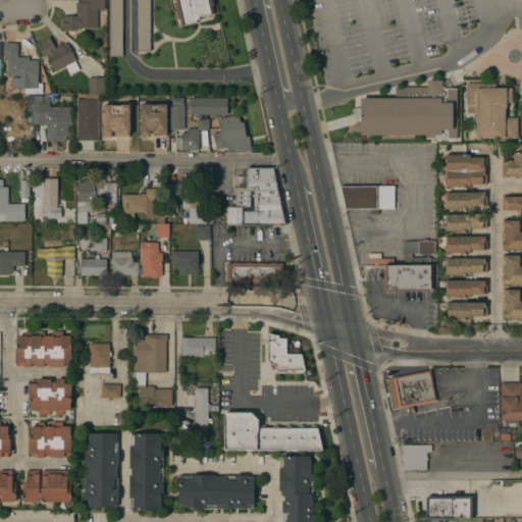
[(104,0),(104,10),(103,10),(103,22),(97,22),(97,29),(85,29),(85,31),(63,31),(63,15),(76,16),(76,3),(80,3),(80,0),(104,0)]
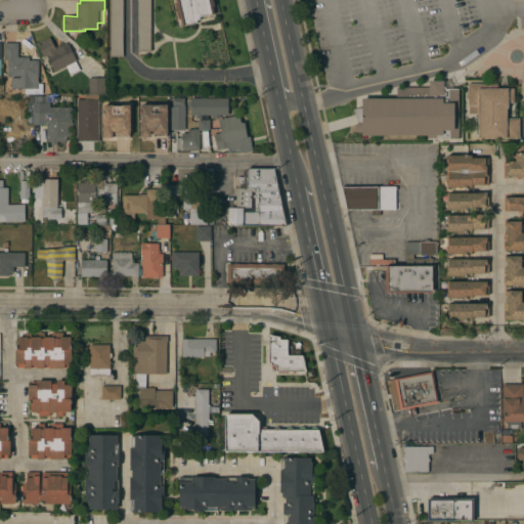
[(122,0),(122,57),(110,57),(110,0),(122,0)]
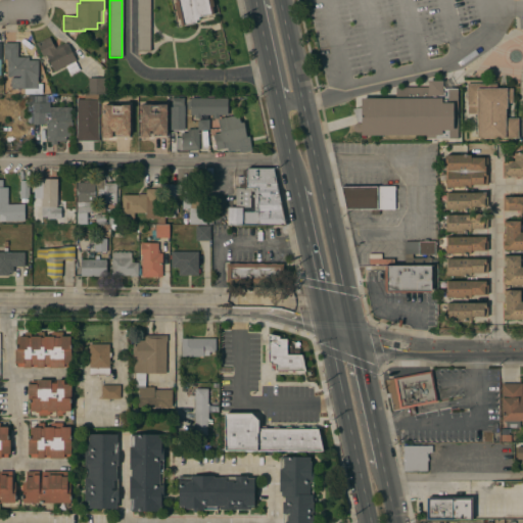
[(150,0),(150,51),(137,51),(137,0),(150,0)]
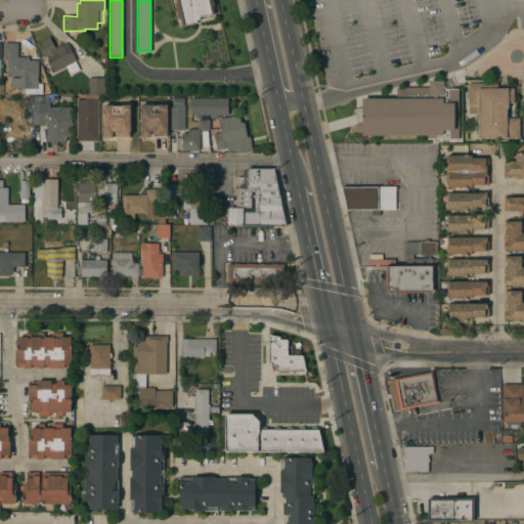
[(212,0),(214,6),(212,6),(214,13),(199,17),(200,19),(197,20),(197,23),(182,26),(180,18),(178,19),(174,2),(176,2),(175,0),(212,0)]
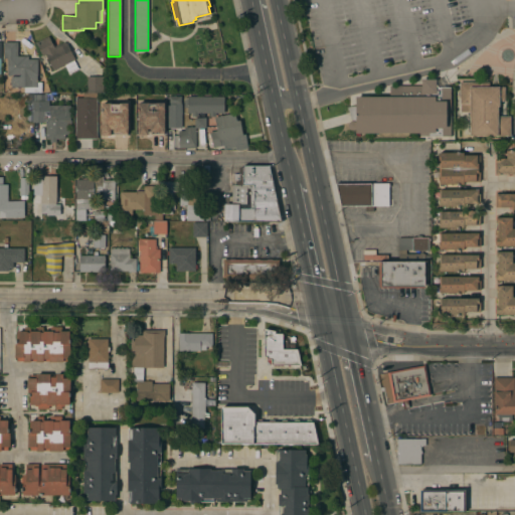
[(53,70),(45,54),(42,56),(35,43),(48,36),(53,46),(60,43),(60,44),(65,41),(74,59),(53,70)]
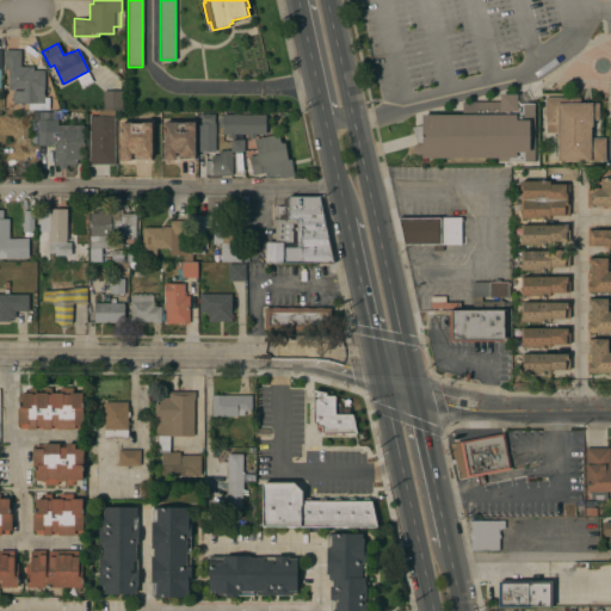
[(5,50),(20,50),(20,67),(34,67),(34,71),(44,71),(44,90),(43,90),(44,98),(49,97),(49,110),(29,110),(29,104),(12,104),(12,91),(24,91),(24,88),(8,88),(8,69),(5,69),(5,50)]
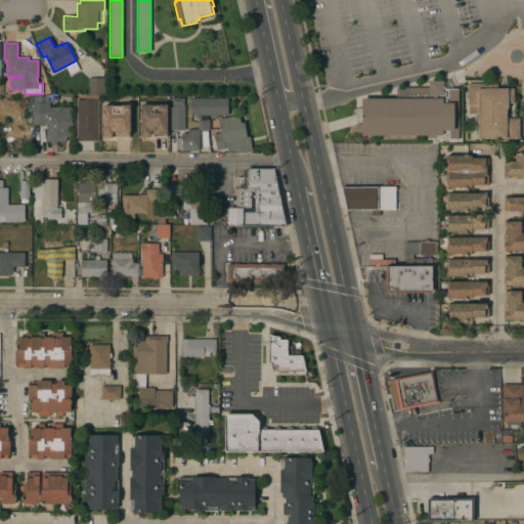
[(88,78),(104,78),(104,94),(88,94),(88,78)]
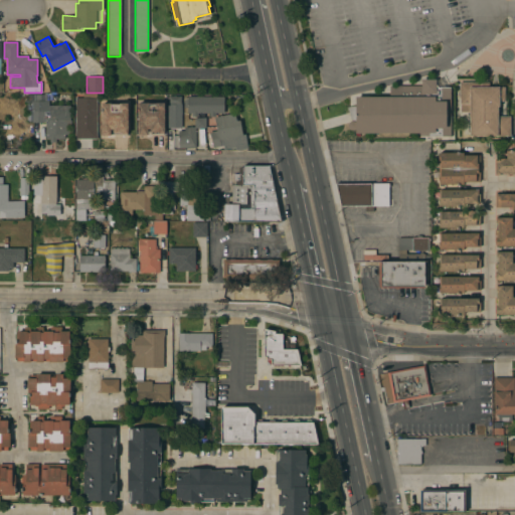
[(451,137),(449,137),(449,140),(435,140),(435,137),(426,137),(426,134),(355,133),(355,130),(351,130),(348,129),(348,126),(348,124),(349,122),(352,121),(349,111),(342,99),(348,95),(352,94),(356,94),(357,97),(389,97),(389,86),(420,86),(420,80),(442,79),(442,86),(451,86),(451,137)]
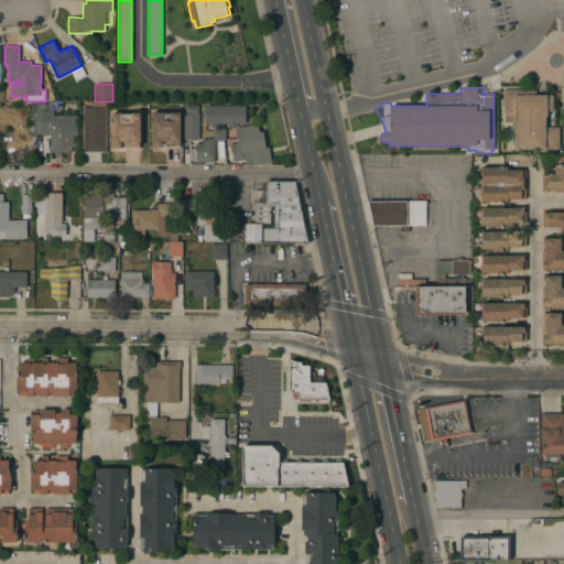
[(513,149),(513,123),(503,123),(503,114),(502,114),(502,90),(537,90),(537,95),(552,95),(552,111),(546,111),(546,117),(544,117),(544,128),(559,128),(559,149),(513,149)]
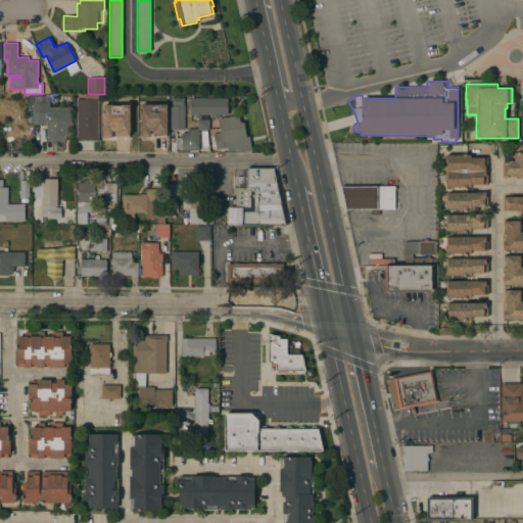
[(97,146),(75,146),(75,105),(81,105),(81,94),(88,94),(88,107),(100,107),(100,122),(97,122),(97,146)]
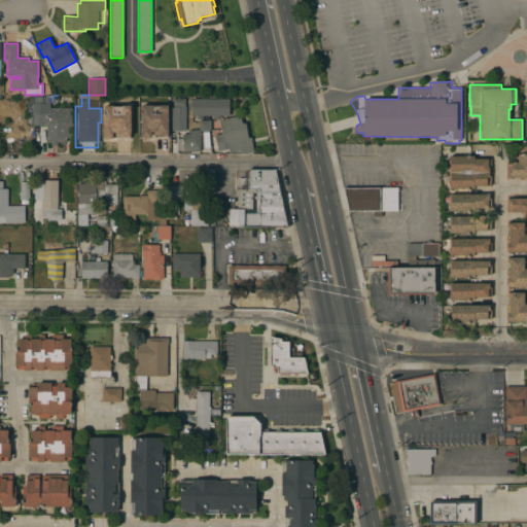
[(66,138),(66,142),(57,142),(57,145),(50,145),(50,142),(46,142),(46,120),(44,120),(44,126),(28,126),(28,97),(49,98),(49,108),(71,108),(71,121),(73,121),(73,138),(66,138)]
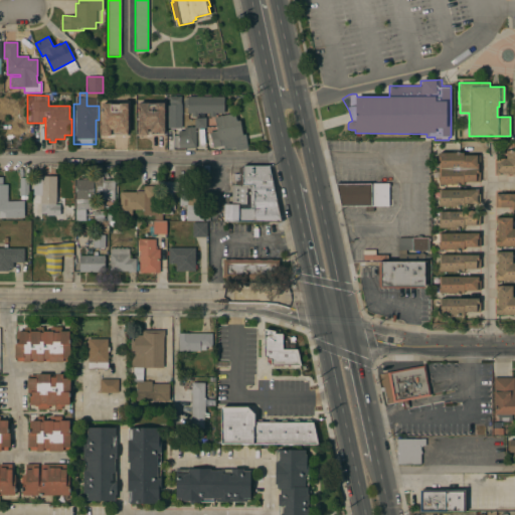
[(181,96),(181,107),(174,107),(174,110),(175,110),(175,114),(181,114),(181,126),(166,126),(167,105),(168,105),(168,96),(181,96)]
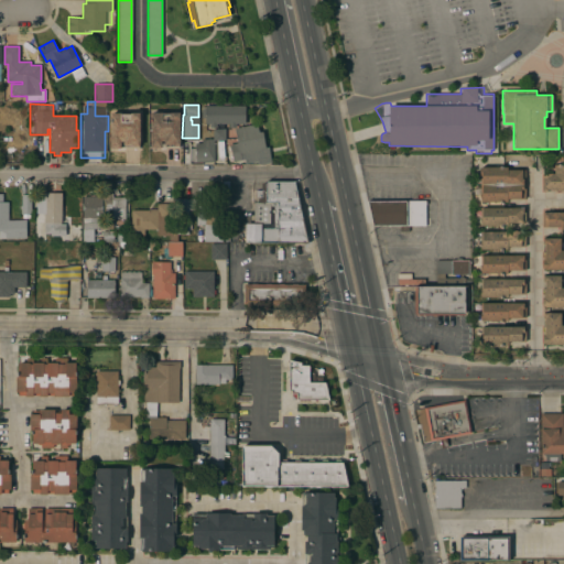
[(245,106),(245,125),(236,125),(236,126),(230,126),(230,123),(217,123),(217,126),(212,126),(212,123),(206,123),(206,106),(245,106)]
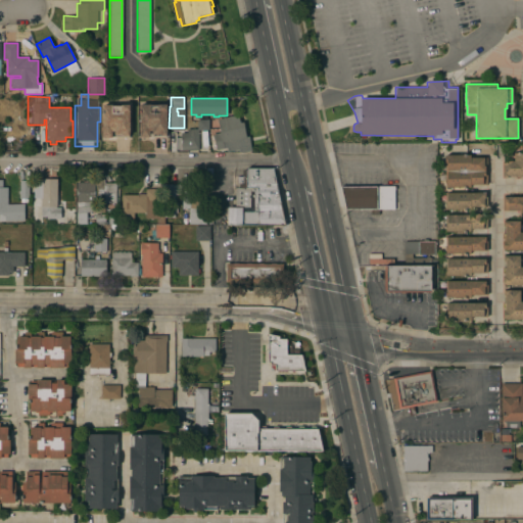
[(130,137),(102,137),(102,104),(130,104),(130,137)]
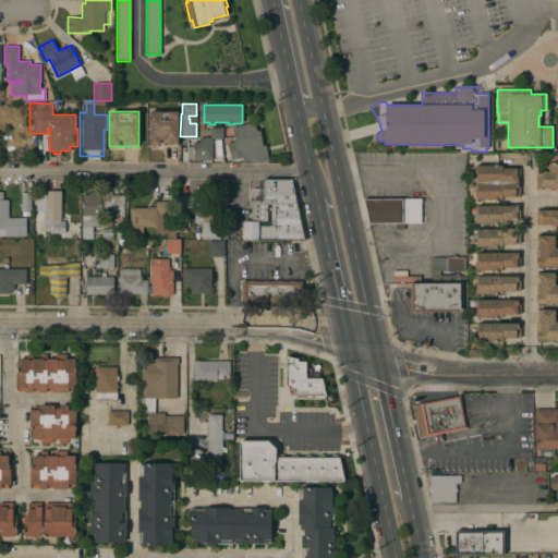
[(178,111),(178,145),(159,145),(159,146),(149,146),(149,111),(178,111)]
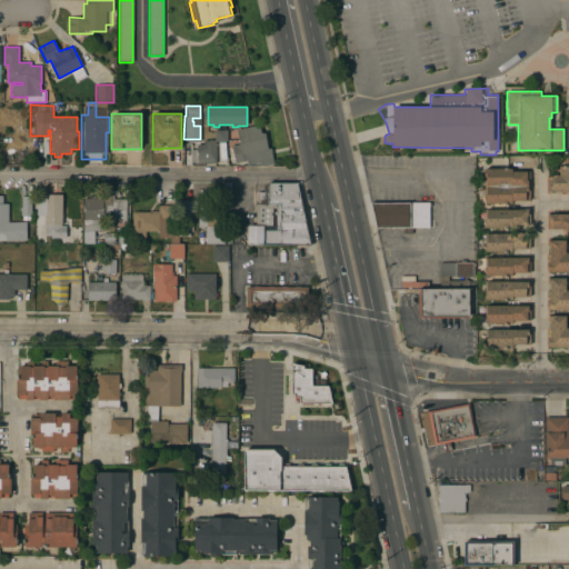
[(259,125),(261,133),(265,132),(268,149),(270,149),(273,165),(263,167),(263,165),(260,166),(260,162),(248,166),(247,160),(236,163),(231,146),(240,145),(237,130),(259,125)]
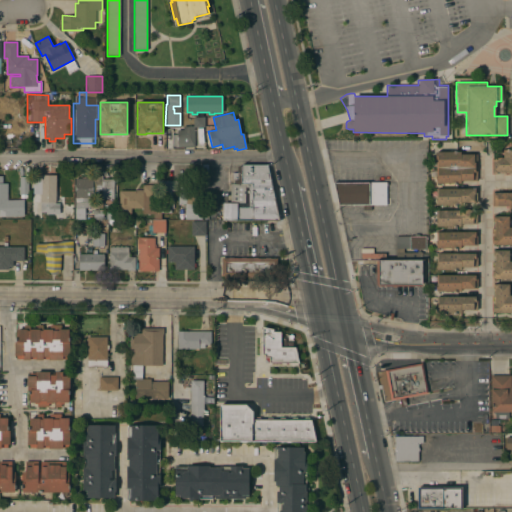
[(204,117),(205,127),(195,128),(195,146),(175,147),(174,135),(177,134),(177,130),(183,130),(183,127),(193,126),(194,117),(204,117)]
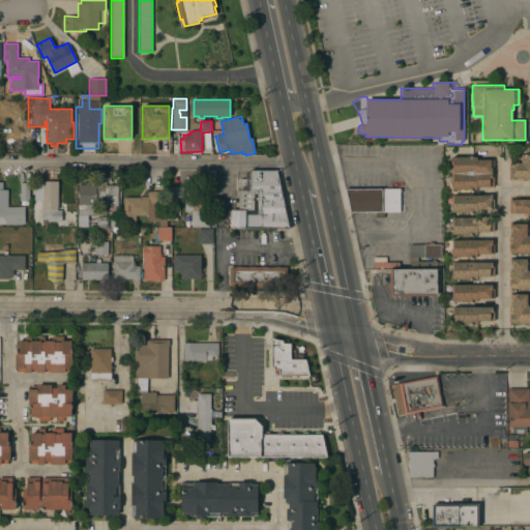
[(529,179),(522,179),(522,178),(514,178),(514,180),(509,180),(509,164),(521,164),(521,155),(529,155),(529,154),(529,179)]
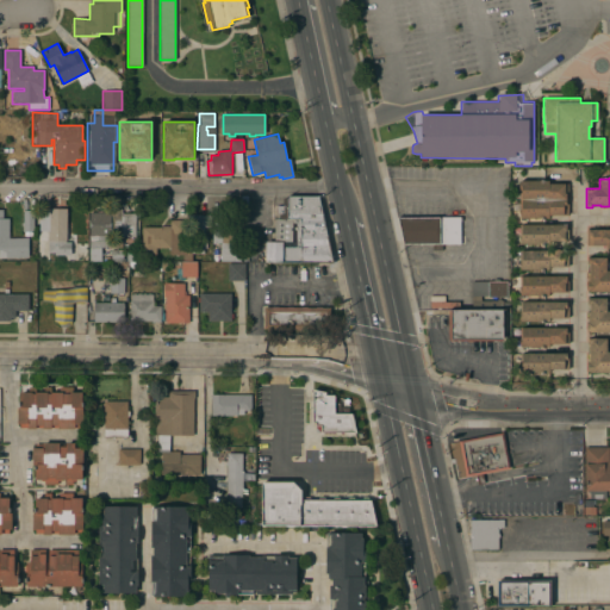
[(520,218),(520,182),(520,181),(548,180),(548,184),(568,184),(568,216),(548,216),(548,218),(520,218)]
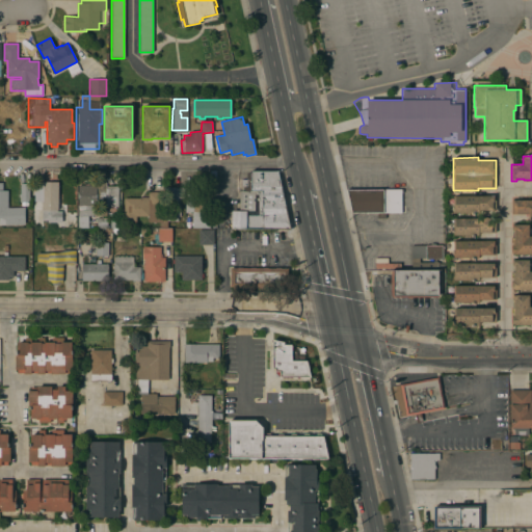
[(232,229),(232,211),(239,211),(240,192),(243,192),(243,187),(246,187),(246,186),(241,186),(242,180),(246,180),(246,173),(250,173),(250,171),(277,171),(290,230),(232,229)]
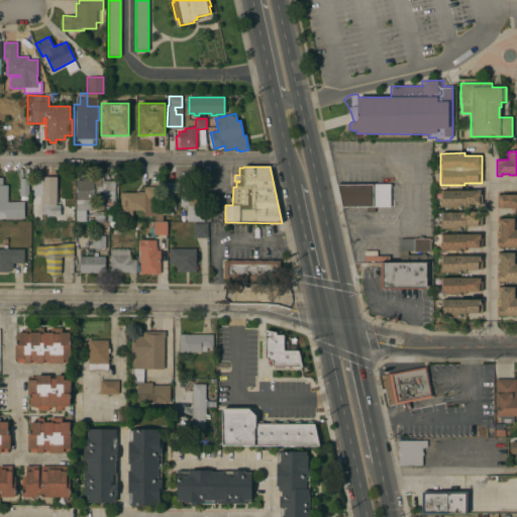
[(76,181),(91,181),(91,168),(102,168),(102,177),(103,177),(103,181),(115,181),(115,201),(103,201),(103,210),(86,210),(86,221),(76,221),(76,181)]
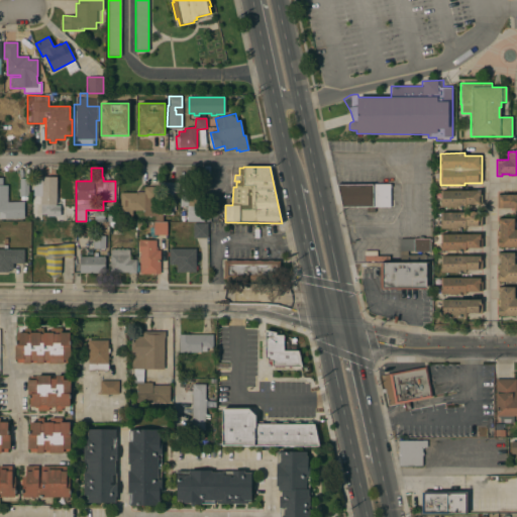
[(31,172),(57,173),(57,190),(60,190),(60,198),(65,198),(65,207),(60,207),(60,220),(41,220),(41,214),(40,214),(40,204),(31,204),(31,172)]
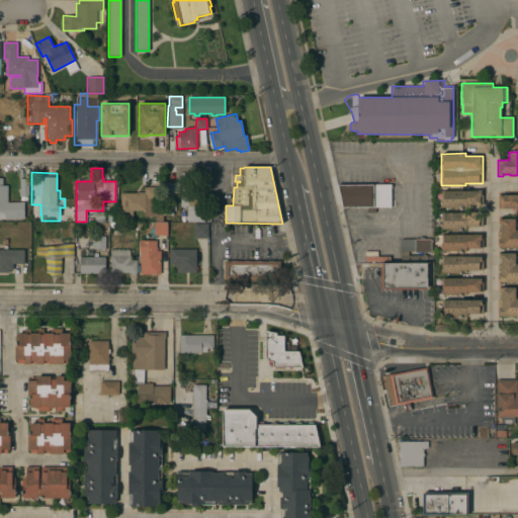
[(0,178),(2,178),(2,185),(7,185),(7,202),(23,202),(23,220),(0,219),(0,178)]
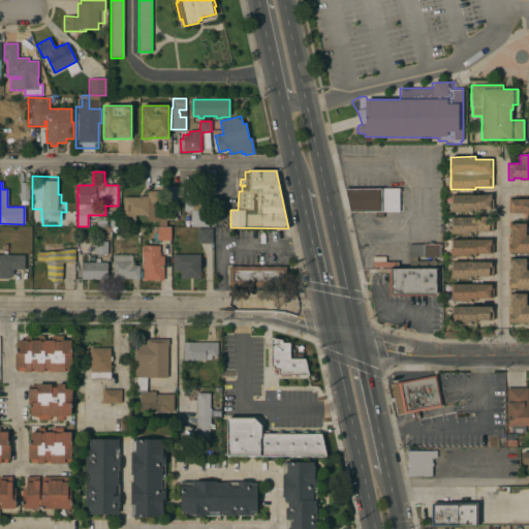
[(20,201),(20,196),(19,196),(19,193),(20,193),(21,183),(29,183),(29,201),(20,201)]
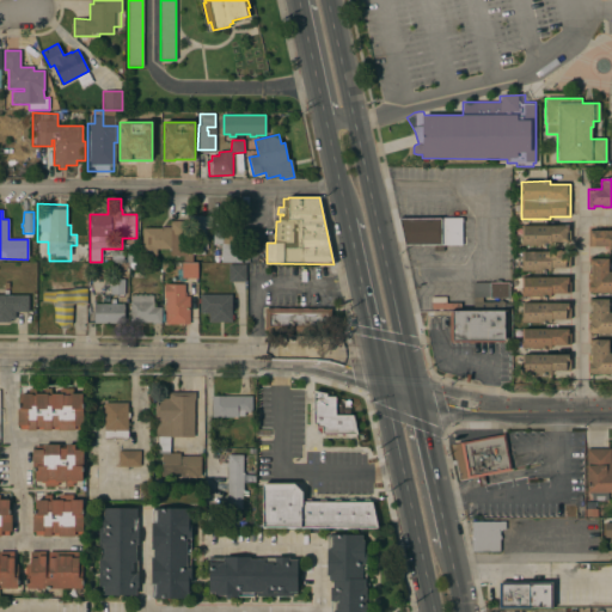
[(171,228),(171,221),(193,221),(193,215),(208,215),(208,249),(204,249),(204,254),(193,254),(193,262),(184,262),(184,256),(171,256),(171,249),(157,249),(157,255),(142,255),(142,228),(171,228)]
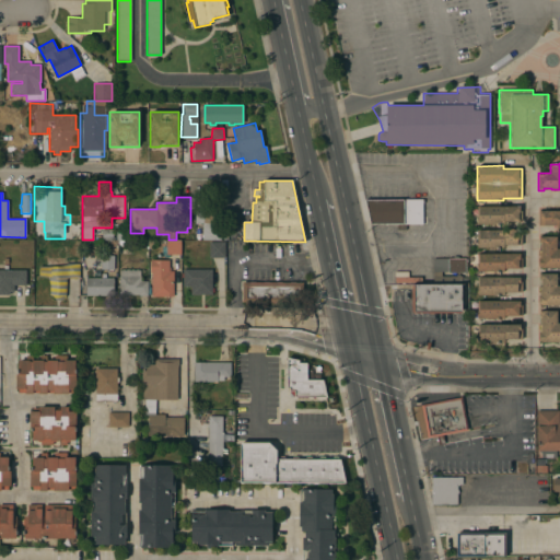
[(422,199),(422,224),(406,224),(406,230),(397,230),(397,224),(371,224),(365,200),(422,199)]
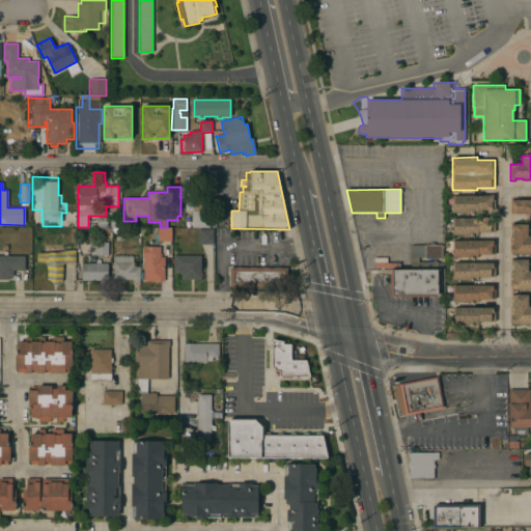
[(453,213),(453,212),(452,212),(452,205),(452,196),(495,196),(495,210),(477,210),(478,213),(453,213)]
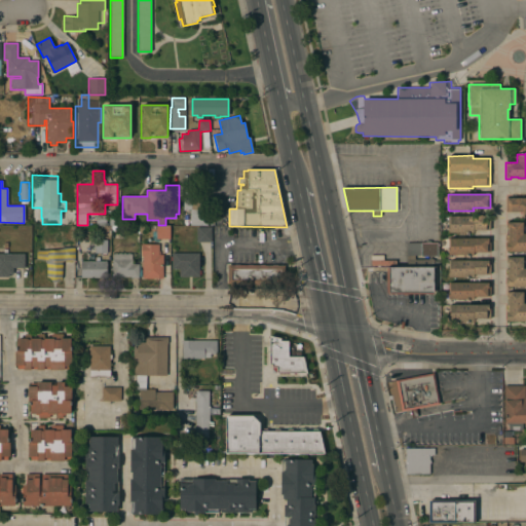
[(184,197),(202,197),(201,221),(209,221),(209,225),(190,225),(191,210),(184,210),(184,197)]
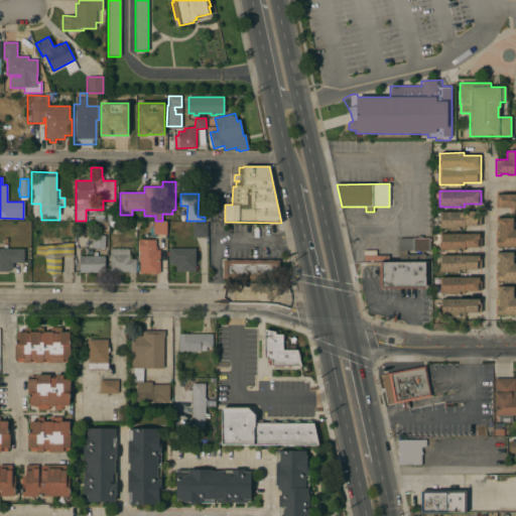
[(515,211),(512,211),(512,208),(496,208),(496,195),(515,195),(515,211)]
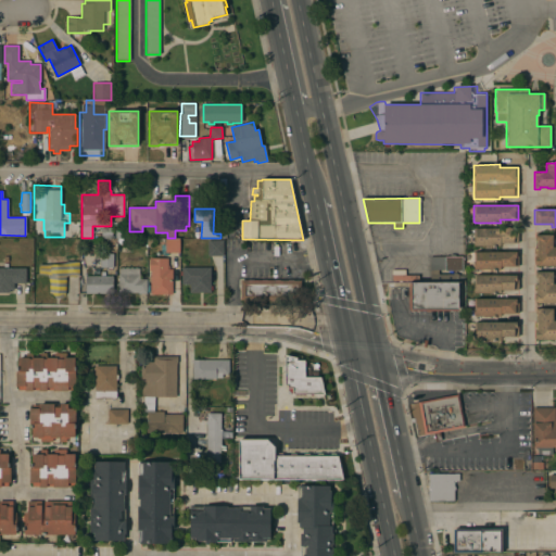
[(101,240),(101,228),(112,228),(112,240),(101,240)]
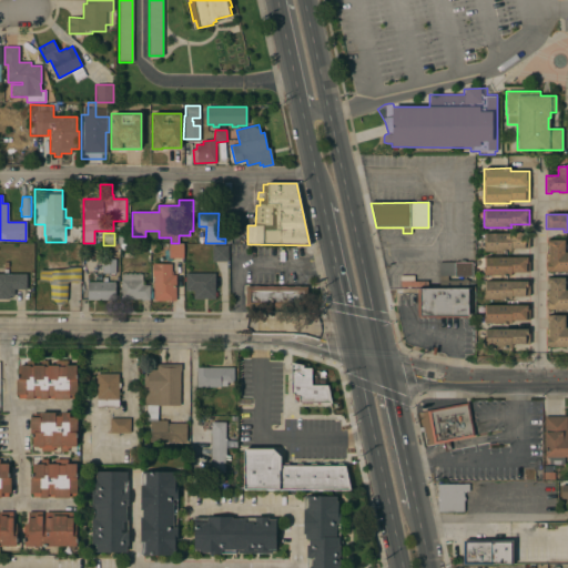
[(484,251),(484,250),(484,244),(484,233),(529,233),(529,249),(511,249),(511,251),(484,251)]
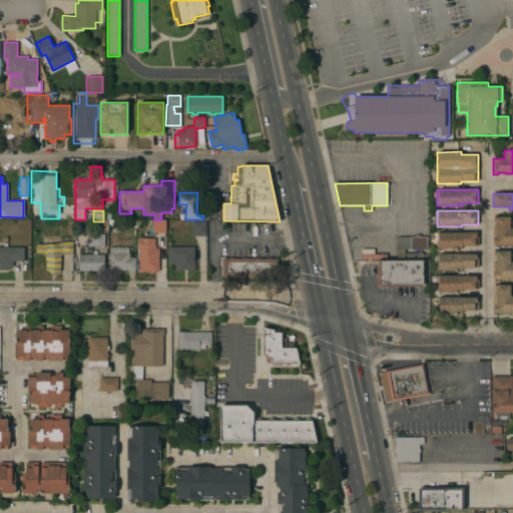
[(106,212),(114,212),(114,220),(106,220),(106,212)]
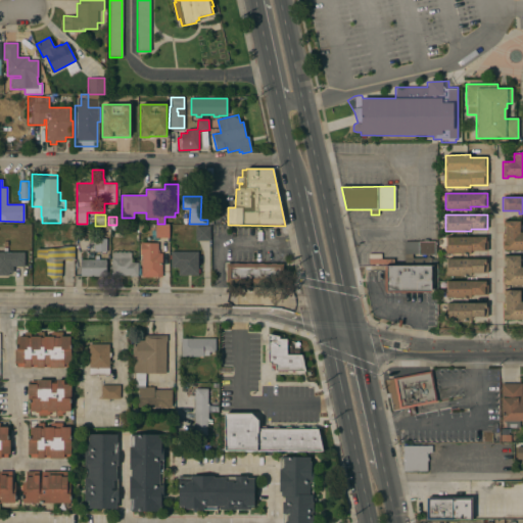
[(522,250),(506,250),(506,249),(504,249),(503,242),(504,242),(504,226),(503,226),(503,221),(519,221),(519,232),(522,232),(522,250)]
